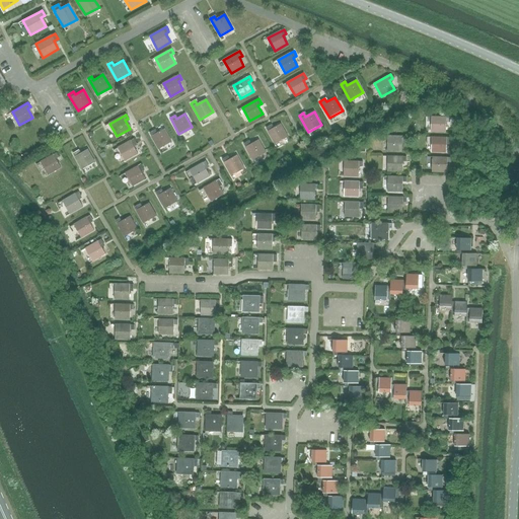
[(449,123),(449,118),(431,117),(431,132),(446,132),(446,123),(449,123)]
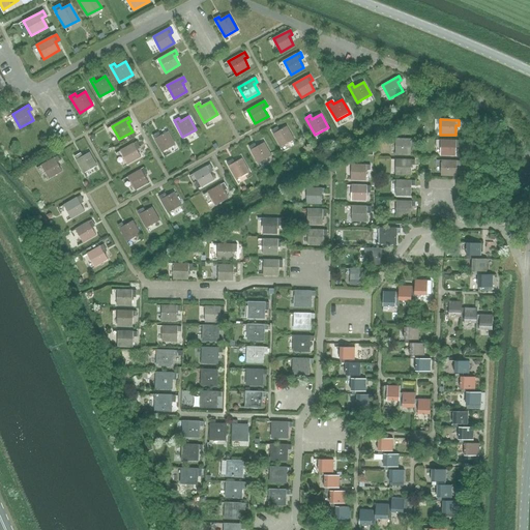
[(281,147),(294,140),(287,126),(277,131),(275,128),(271,130),(281,147)]
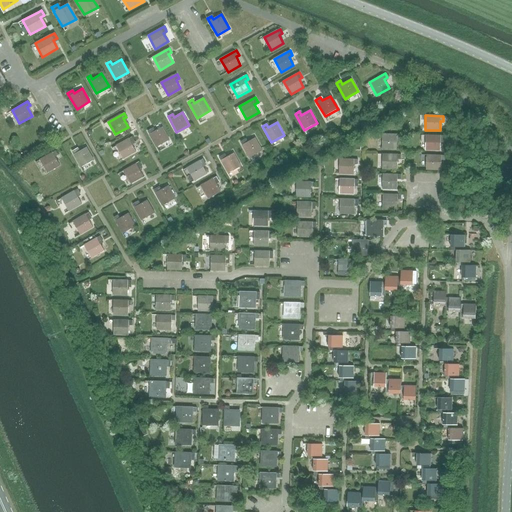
[(156,147),(169,140),(162,127),(153,132),(152,129),(148,131),(156,147)]
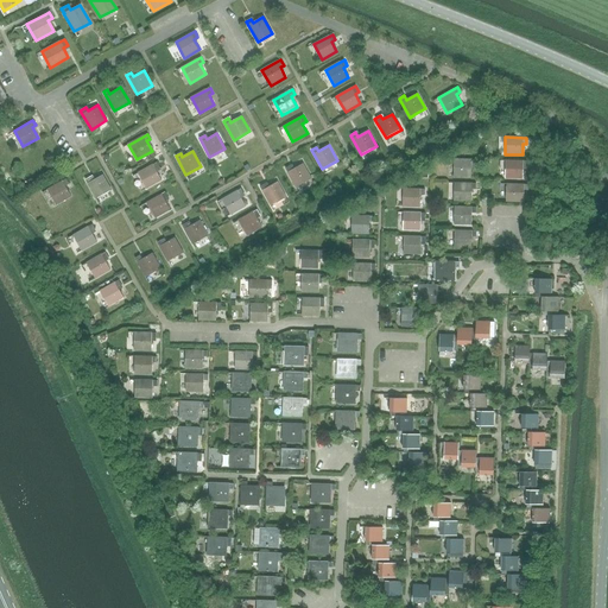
[(475,166),(476,160),(454,159),(454,177),(470,178),(472,165),(475,166)]
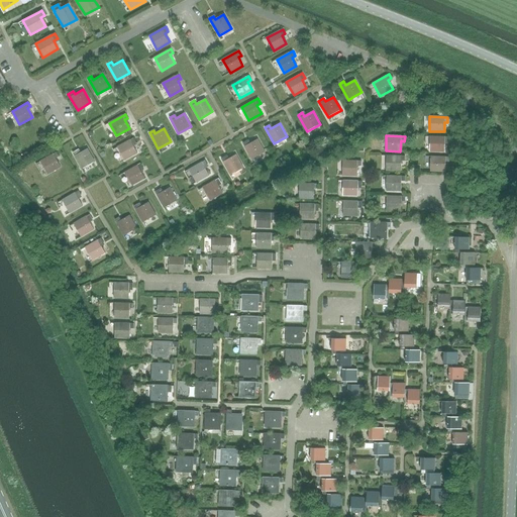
[(448,141),(448,137),(430,136),(429,151),(444,151),(445,141),(448,141)]
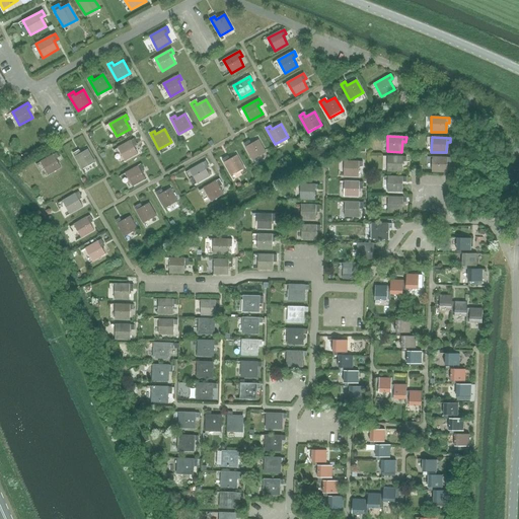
[(133,145),(136,143),(134,139),(118,148),(125,161),(138,153),(133,145)]
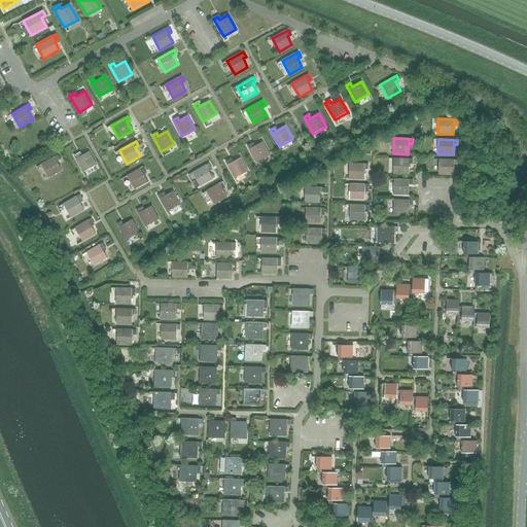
[(256,163),(270,155),(262,142),(253,146),(251,143),(247,146),(256,163)]
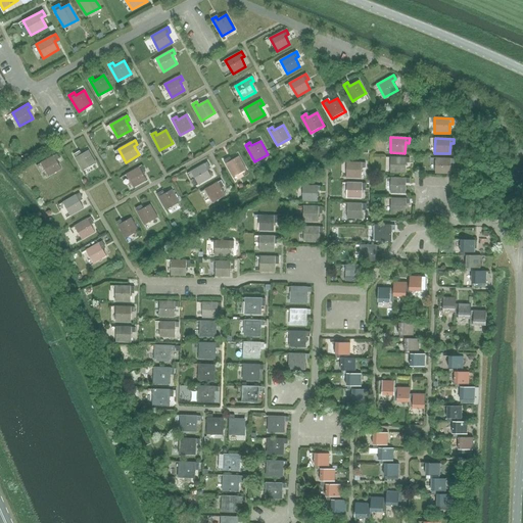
[(83,171),(95,163),(88,150),(80,155),(78,152),(74,154),(83,171)]
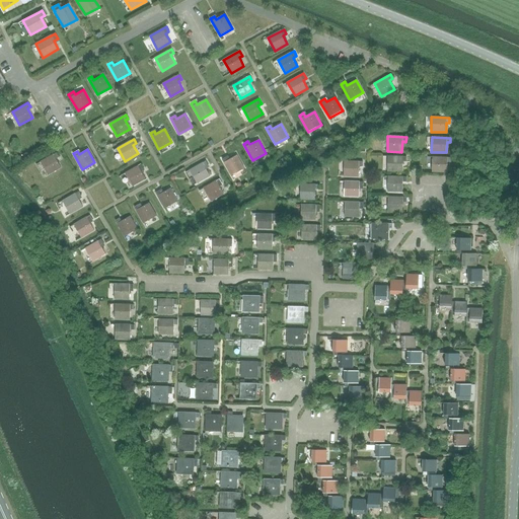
[(56,159),(59,157),(57,152),(41,162),(48,175),(61,168),(56,159)]
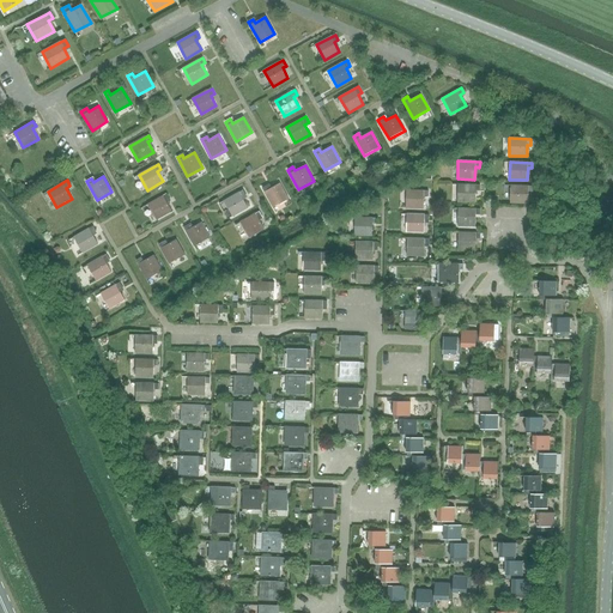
[(273,207),(289,199),(279,183),(269,189),(267,186),(262,188),(273,207)]
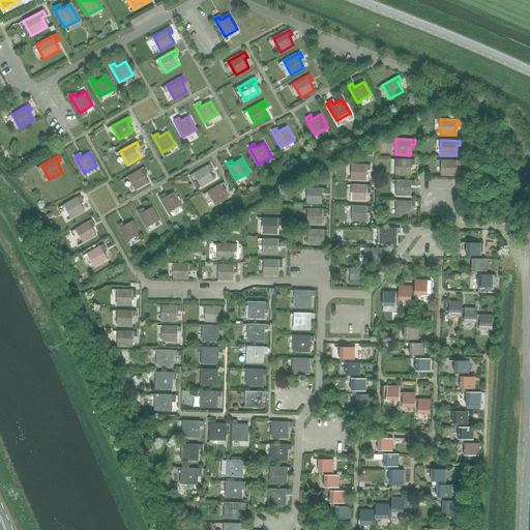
[(411,166),(415,166),(414,160),(395,160),(395,175),(410,175),(411,166)]
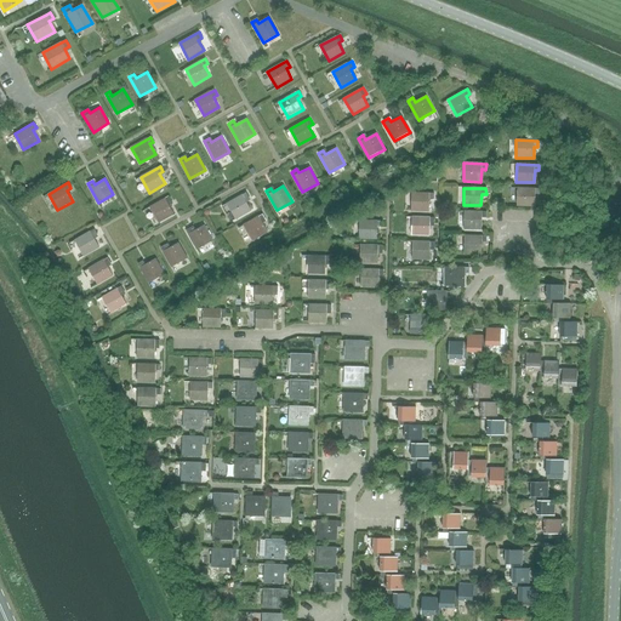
[(535,195),(540,195),(540,188),(517,188),(517,206),(535,206),(535,195)]
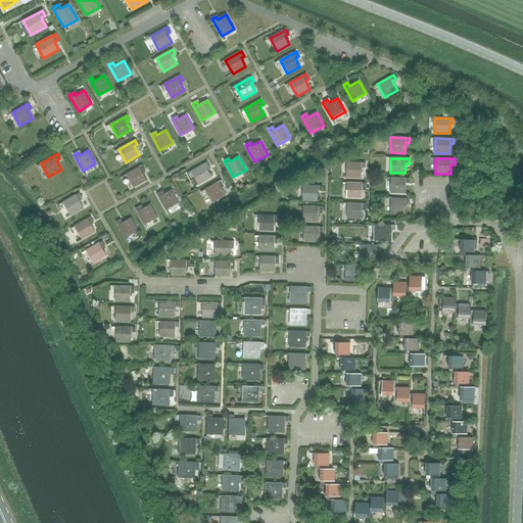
[(206,169),(210,167),(207,161),(190,172),(198,185),(211,178),(206,169)]
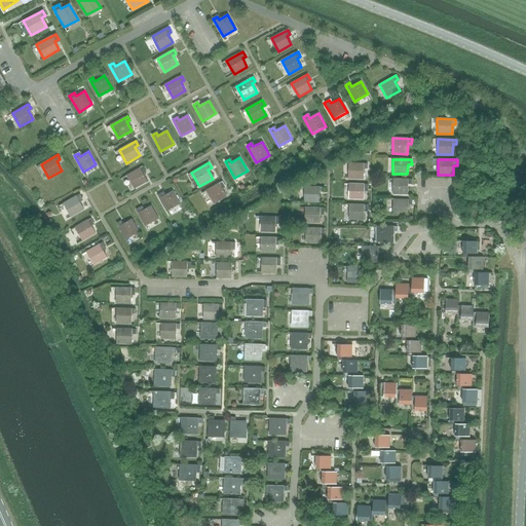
[(367,170),(367,164),(348,163),(348,179),(363,179),(364,170),(367,170)]
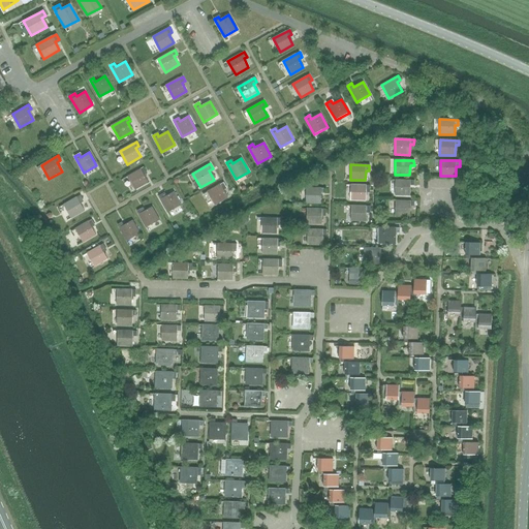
[(144,174),(147,172),(144,166),(127,177),(134,190),(148,182),(144,174)]
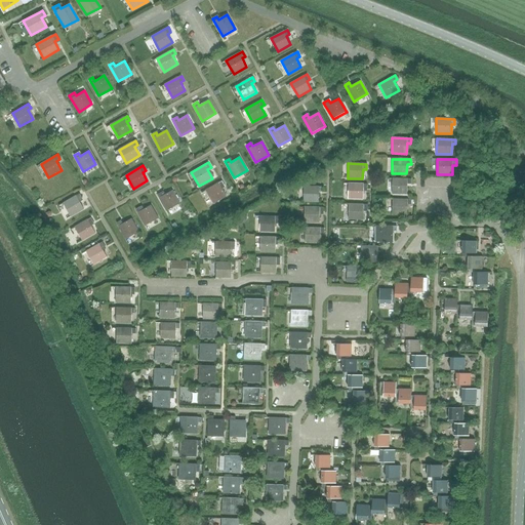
[(407,185),(411,185),(411,179),(393,178),(392,194),(407,194),(407,185)]
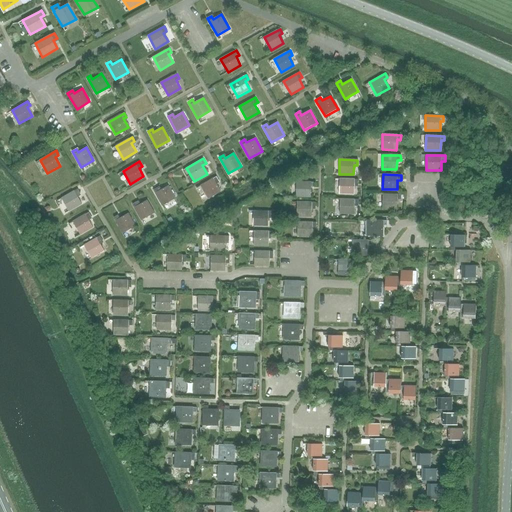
[(216,183),(219,181),(217,176),(200,185),(208,199),(221,191),(216,183)]
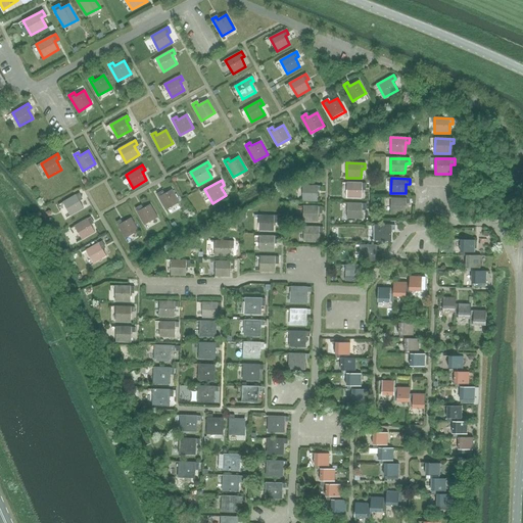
[(362,188),(366,188),(366,184),(347,183),(346,198),(362,198),(362,188)]
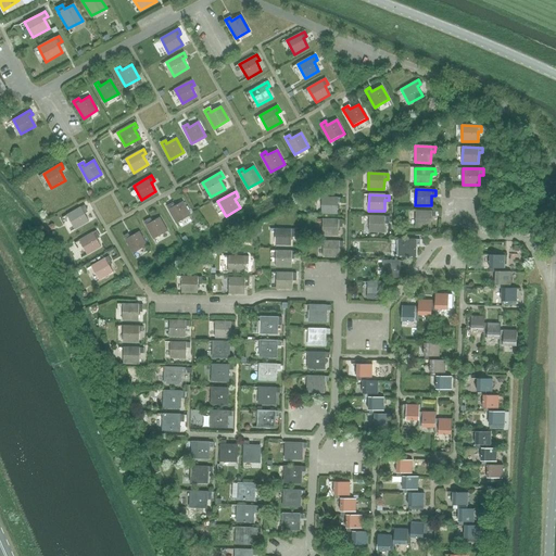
[(338,203),(342,203),(342,198),(321,198),(321,213),(338,214),(338,203)]
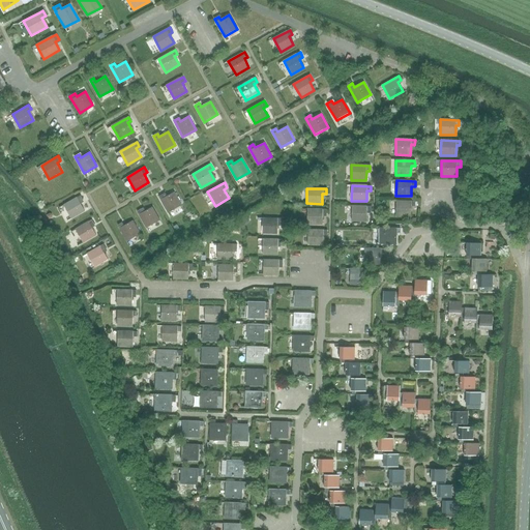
[(168,213),(181,205),(174,193),(165,198),(163,194),(158,197),(168,213)]
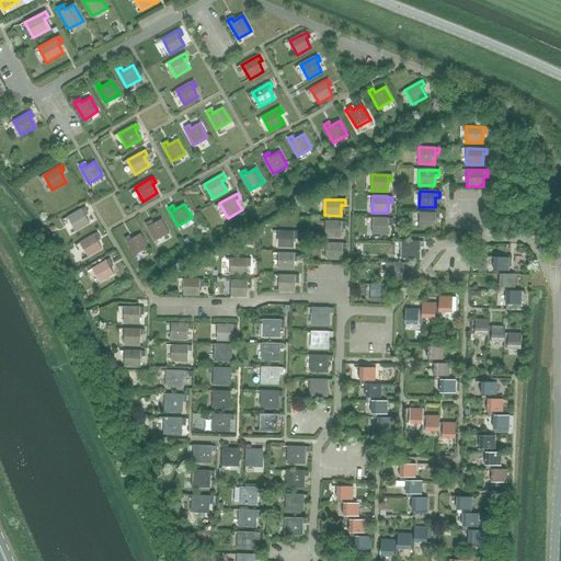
[(84,214),(88,212),(84,207),(68,217),(76,231),(90,224),(84,214)]
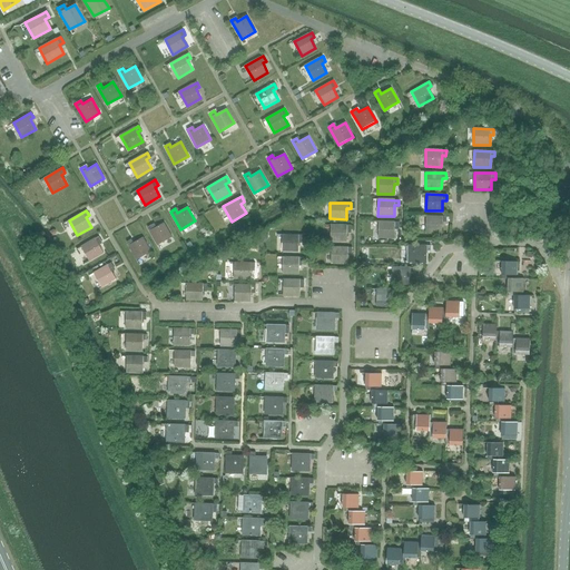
[(446,223),(446,217),(425,216),(425,233),(441,233),(442,222),(446,223)]
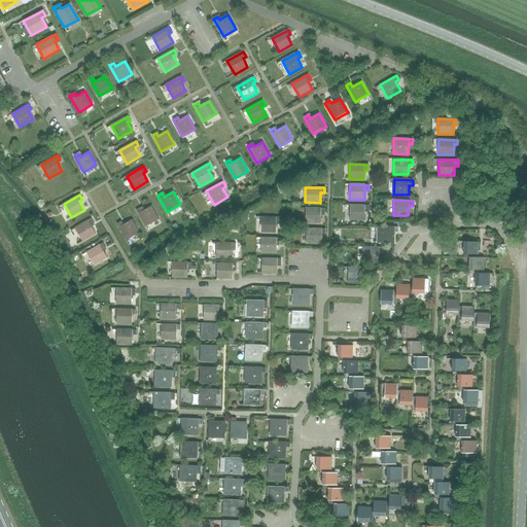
[(369,211),(369,205),(350,205),(350,220),(364,220),(364,211),(369,211)]
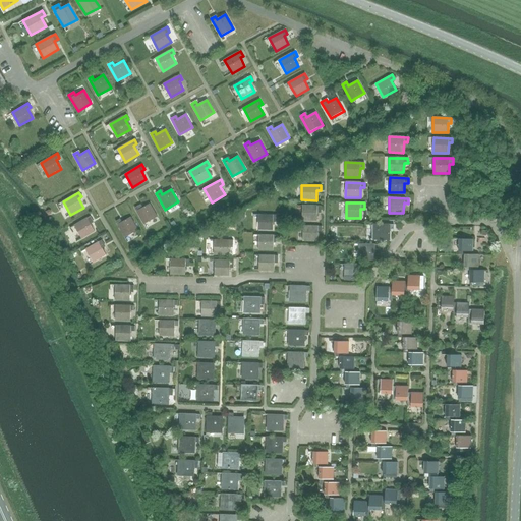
[(143,224),(157,217),(150,204),(140,209),(138,206),(134,208),(143,224)]
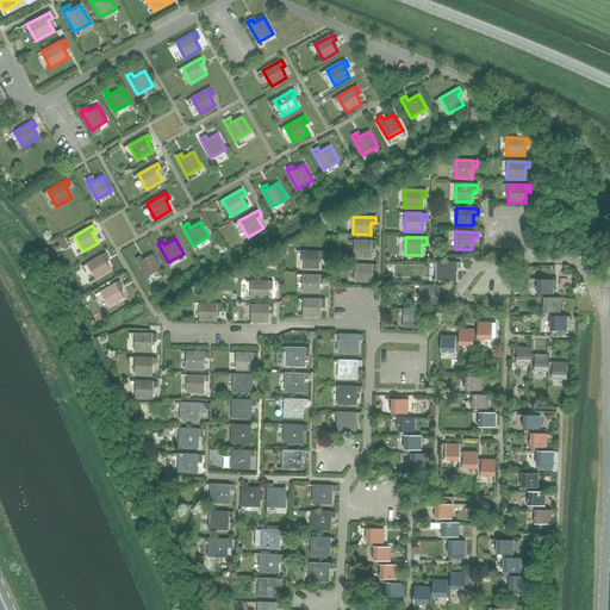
[(375,247),(375,241),(354,241),(353,257),(371,259),(371,247),(375,247)]
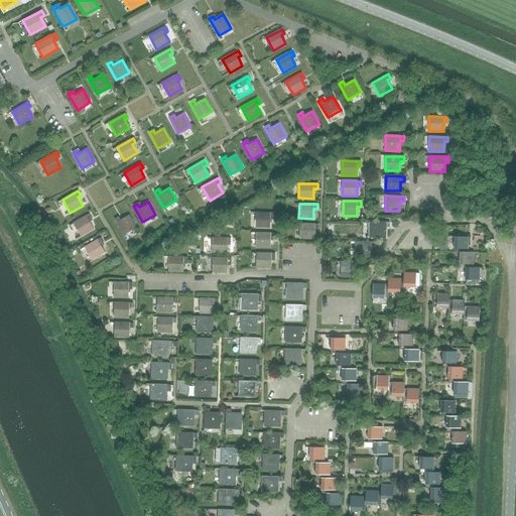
[(273,218),(274,213),(255,212),(255,227),(270,227),(270,218),(273,218)]
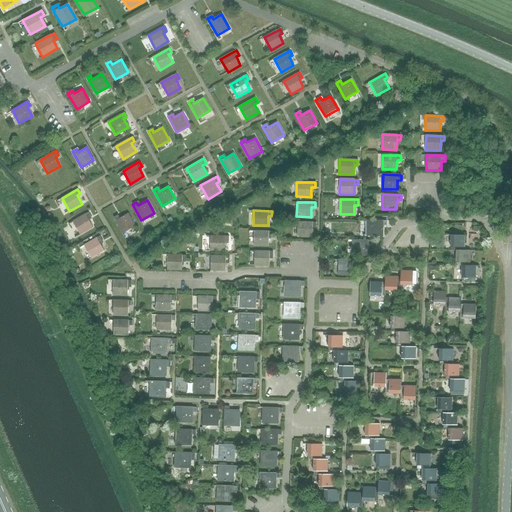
[(88,218),(91,217),(89,213),(73,222),(80,234),(93,227),(88,218)]
